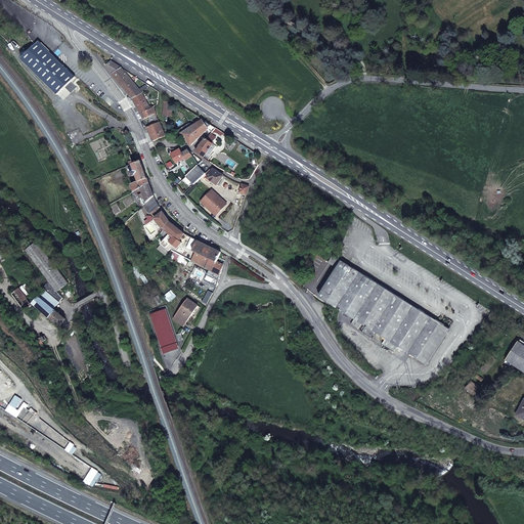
[(39,41),(22,59),(58,95),(66,87),(72,93),(77,87),(72,82),(76,77),(57,58),(50,51),(39,41)]
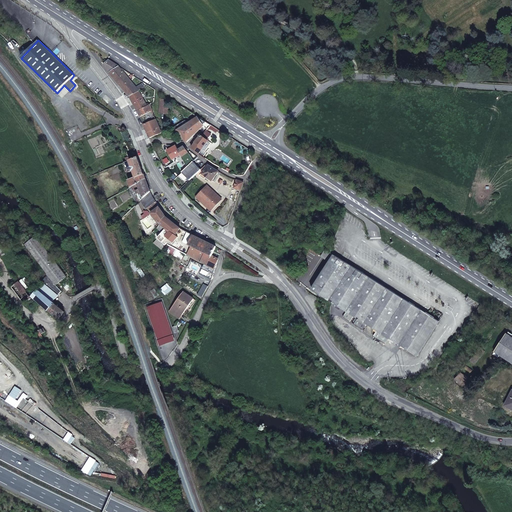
[(109,60),(104,65),(106,69),(130,96),(139,91),(136,87),(119,66),(109,60)]
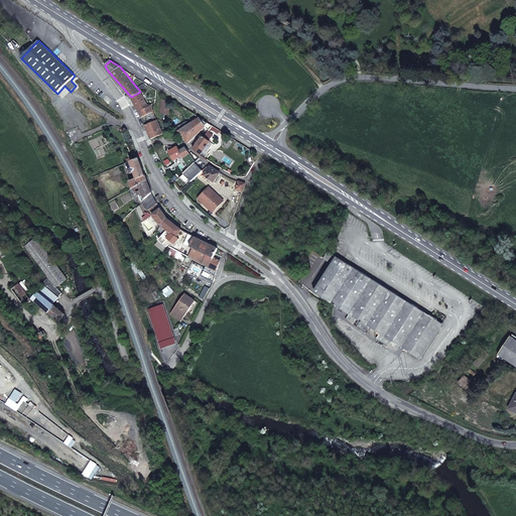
[(140,92),(131,97),(139,112),(148,107),(144,99),(143,96),(140,92)]
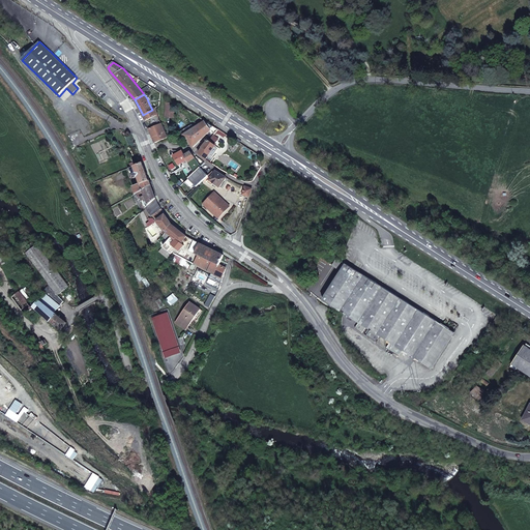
[(167,104),(166,117),(174,118),(175,104),(167,104)]
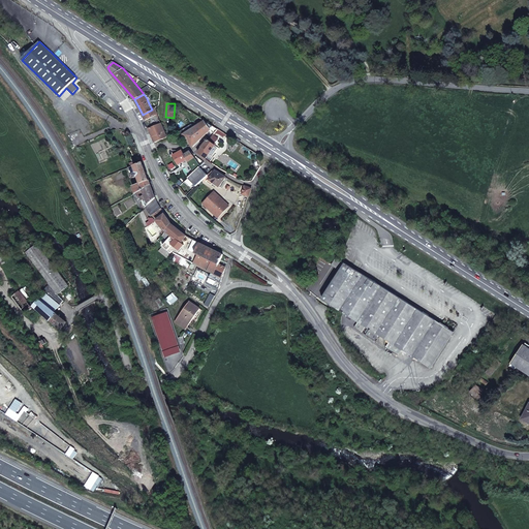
[(152,110),(143,115),(149,128),(161,123),(154,109),(152,110)]
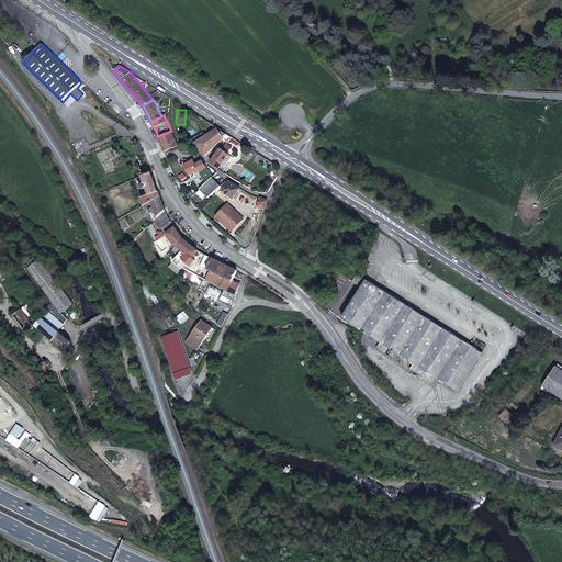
[(217,128),(194,143),(205,156),(224,137),(226,138),(229,135),(217,128)]
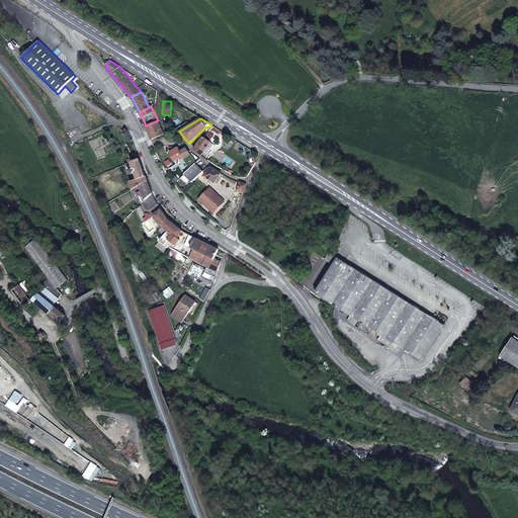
[(158,120),(146,125),(152,140),(164,135),(158,120)]
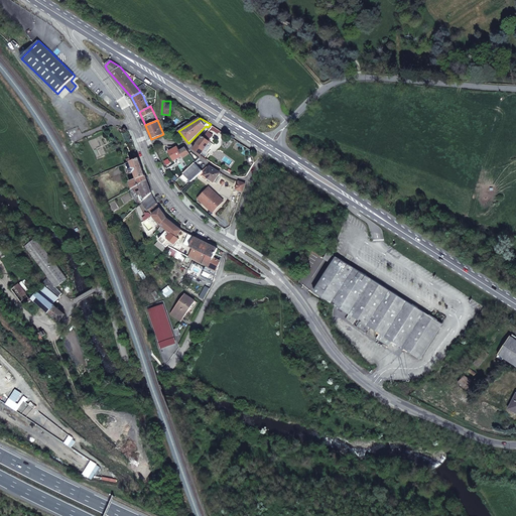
[(197,143),(194,149),(201,155),(205,149),(210,142),(203,136),(197,143)]
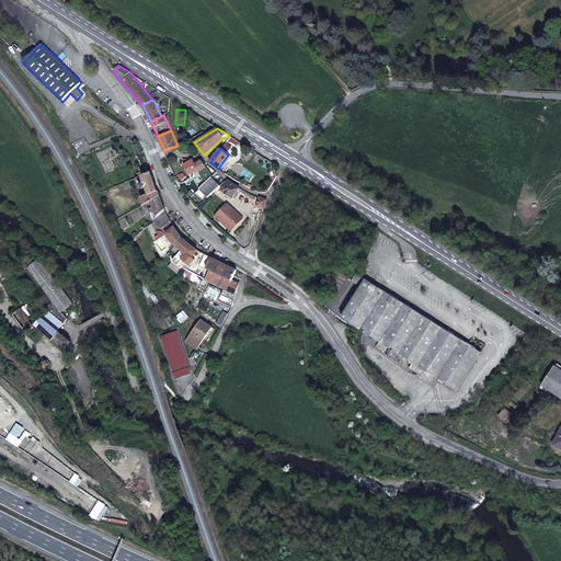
[(191,160),(183,159),(184,164),(184,165),(190,175),(198,170),(196,164),(193,160),(191,160)]
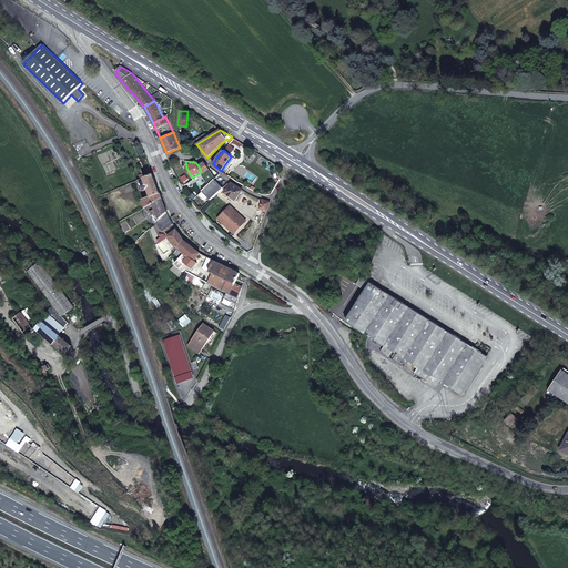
[(204,162),(199,166),(201,172),(203,174),(203,173),(208,171),(209,170),(209,169),(206,166),(208,165),(205,162),(205,163),(204,162)]
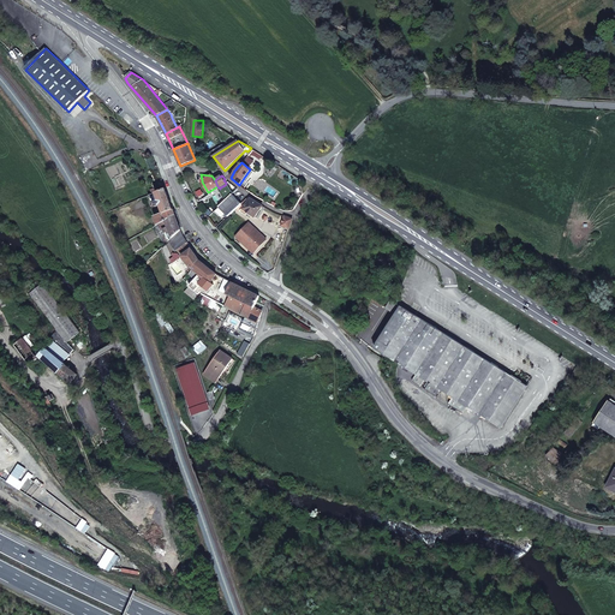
[(154,193),(149,196),(153,204),(154,207),(155,208),(160,206),(163,214),(174,209),(166,189),(157,192),(154,193)]
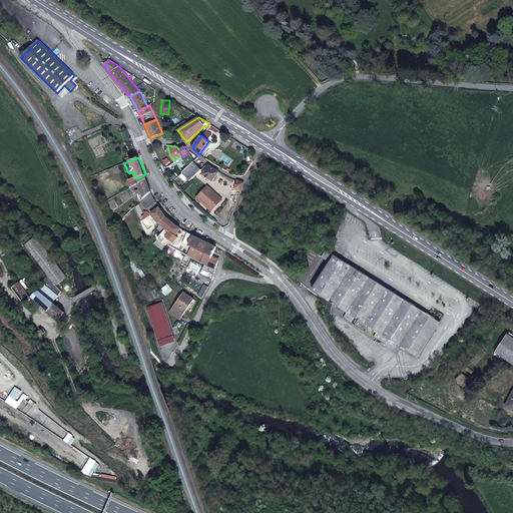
[(193,161),(182,173),(190,180),(201,169),(193,161)]
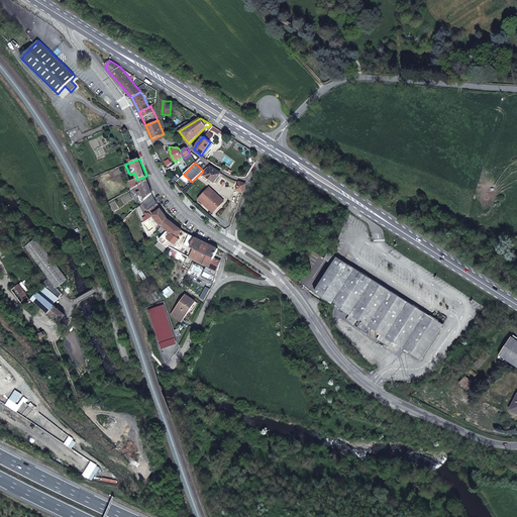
[(203,175),(201,178),(206,181),(208,178),(214,182),(221,173),(211,167),(206,173),(204,176),(203,175)]
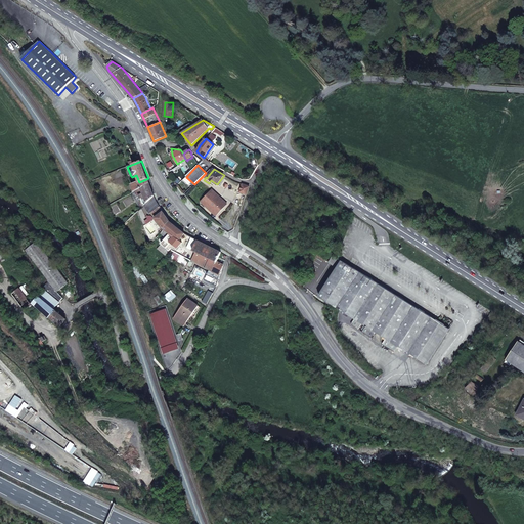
[(139,182),(132,184),(134,191),(149,183),(148,178),(139,182)]
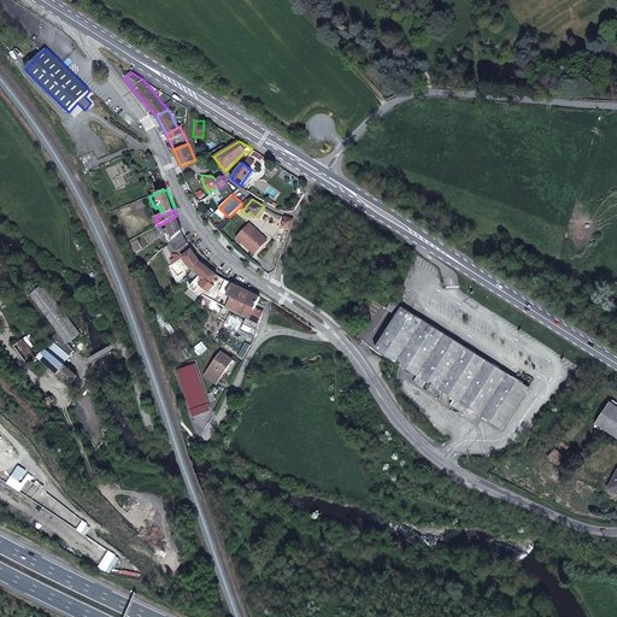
[(176,216),(158,225),(162,230),(164,229),(169,228),(170,233),(174,240),(182,231),(176,216)]
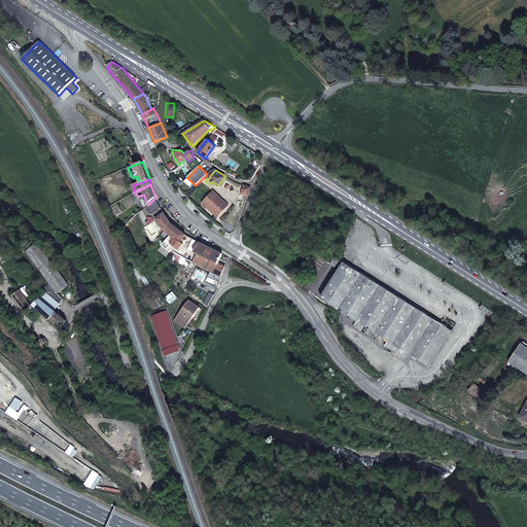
[(244,185),(241,194),(248,196),(251,187),(244,185)]
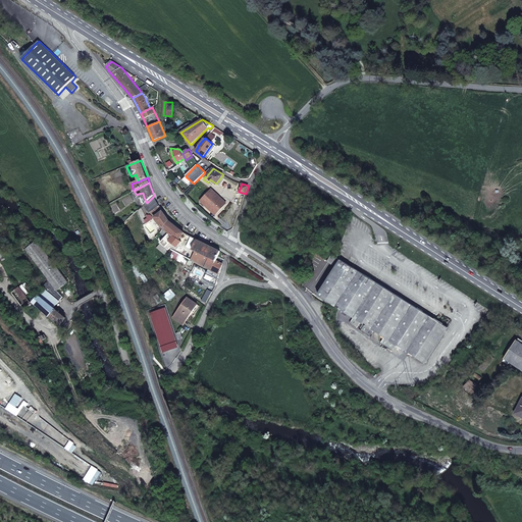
[(221,208),(226,203),(211,189),(201,201),(208,207),(209,206),(214,210),(218,206),(221,208)]
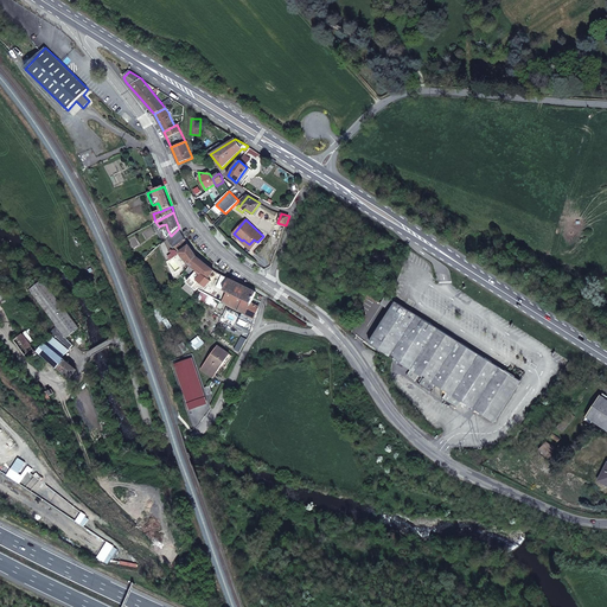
[(168,237),(167,238),(174,248),(176,247),(185,240),(179,228),(171,236),(168,237)]
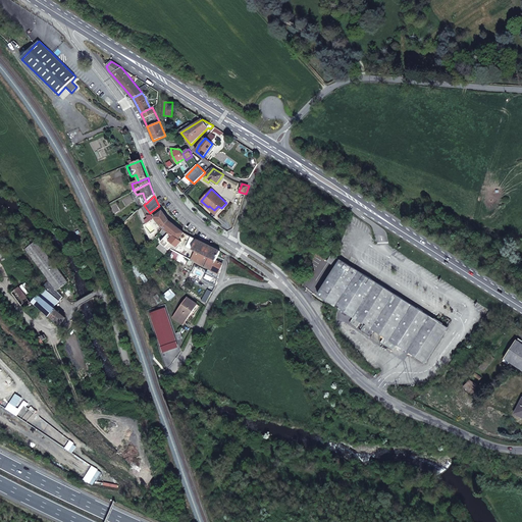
[(159,206),(151,212),(155,217),(162,211),(159,206)]
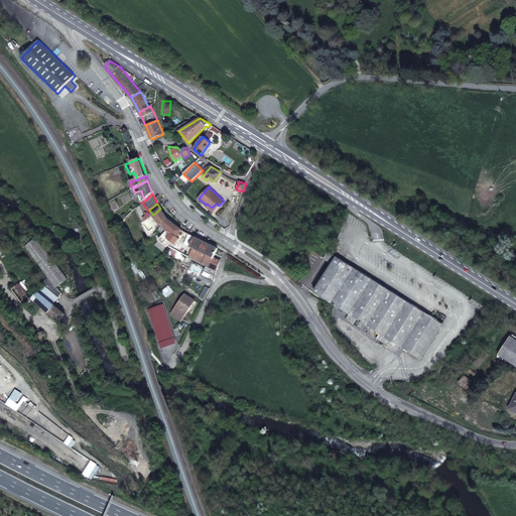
[(207,204),(206,205),(213,212),(219,206),(216,204),(212,208),(207,204)]
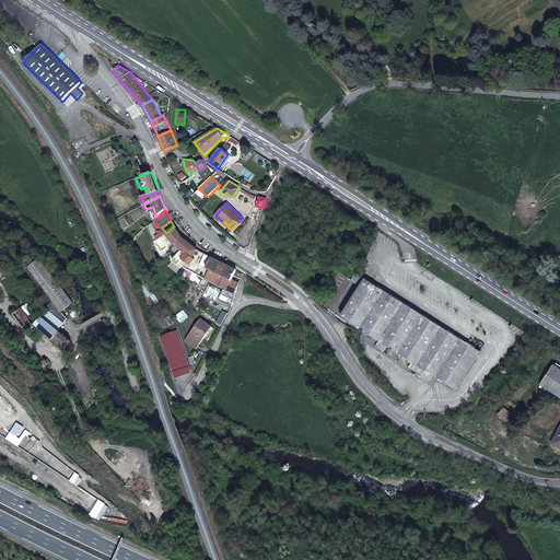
[(174,226),(166,233),(175,244),(182,236),(174,226)]
